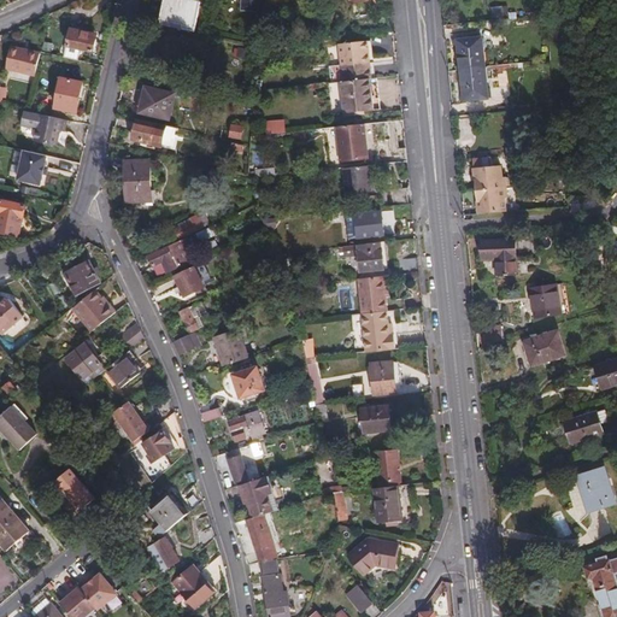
[(191,34),(197,5),(174,0),(160,0),(160,5),(157,22),(180,25),(178,31),(191,34)]
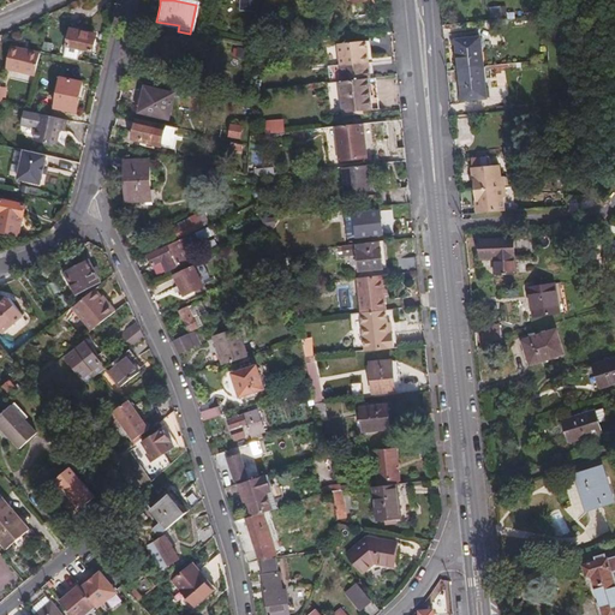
[(238,0),(238,12),(256,13),(256,0),(238,0)]
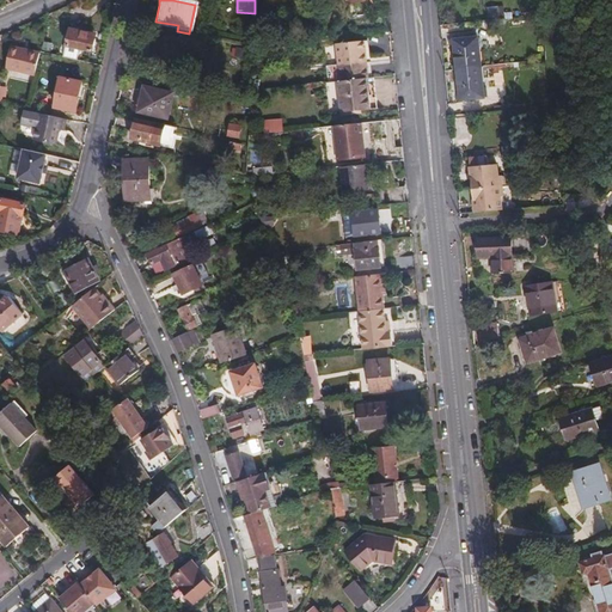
[(502,19),(501,10),(489,11),(490,20),(502,19)]
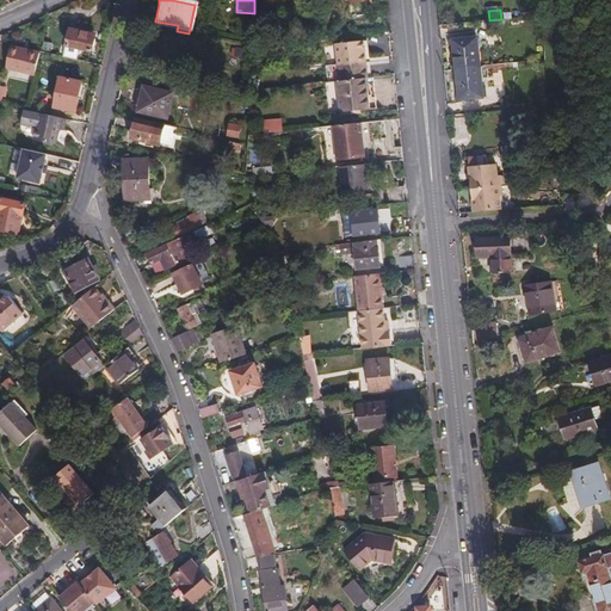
[(87,54),(91,37),(74,35),(66,32),(62,49),(63,49),(74,51),(87,54)]
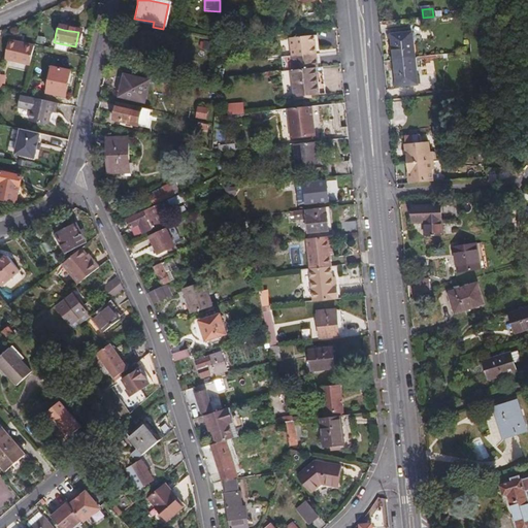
[(388,36),(391,62),(408,60),(407,43),(409,43),(408,37),(408,34),(388,36)]
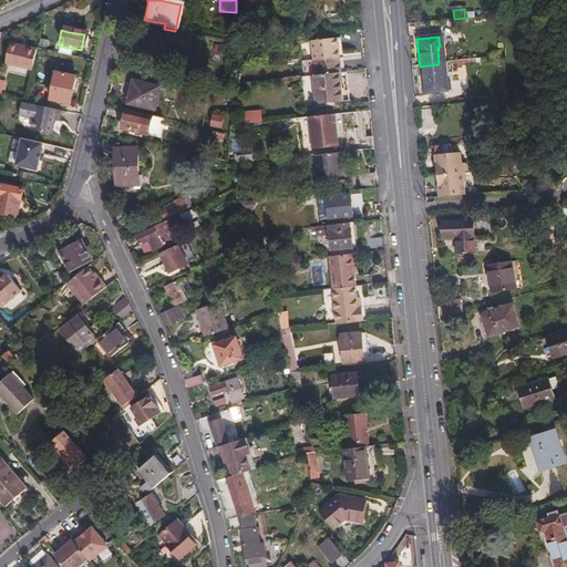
[(308,42),(310,63),(312,76),(339,73),(336,47),(334,40),(308,42)]
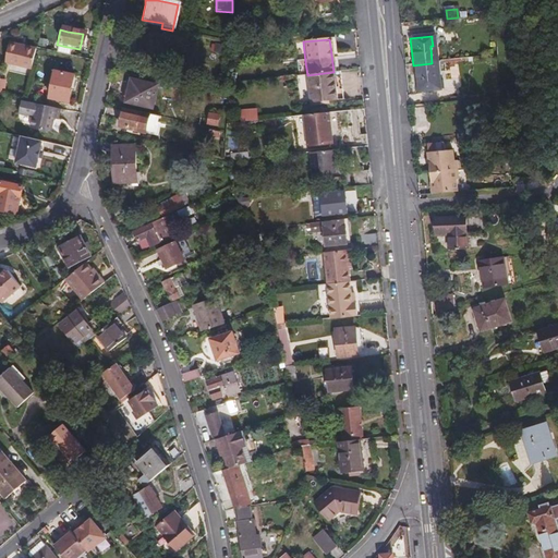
[(44,49),(45,43),(37,40),(35,48),(44,49)]
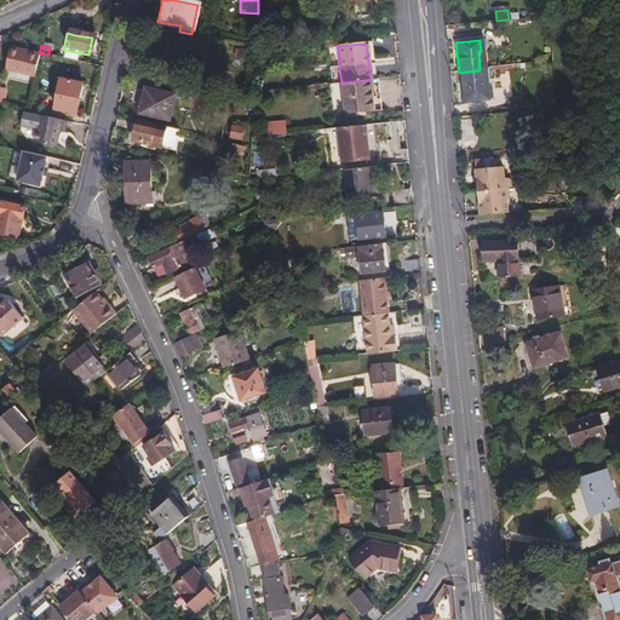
[(30,79),(36,56),(22,52),(9,50),(4,73),(30,79)]
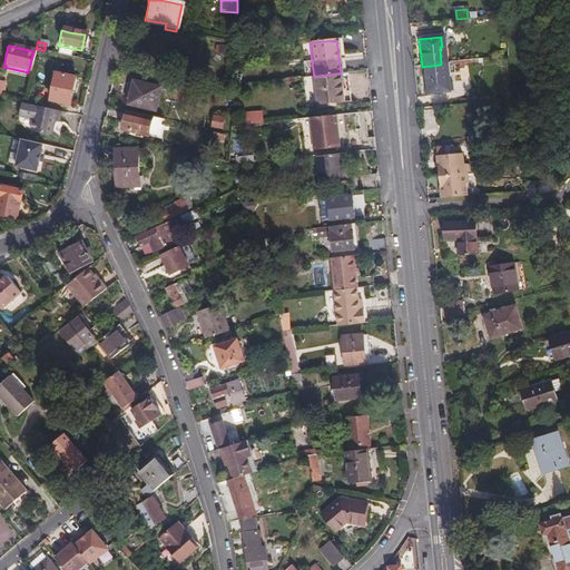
[(67,56),(69,48),(59,46),(57,53),(67,56)]
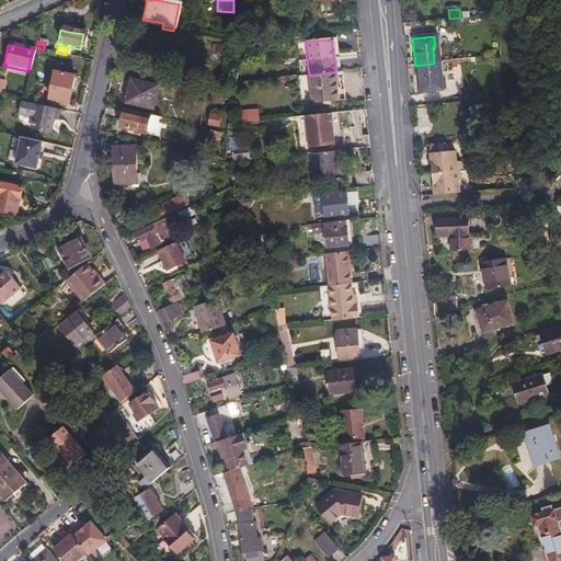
[(297,64),(298,77),(307,76),(309,76),(307,63),(297,64)]
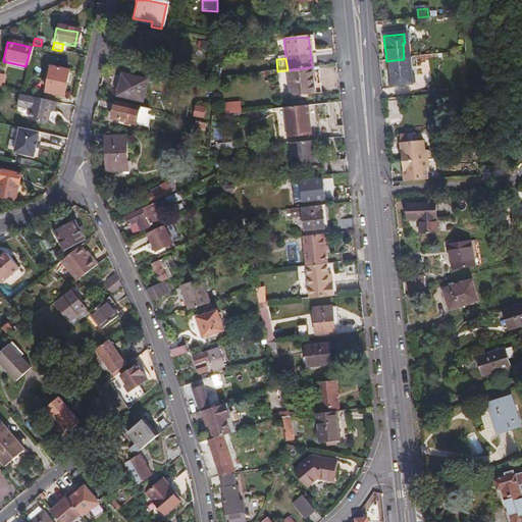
[(404,59),(386,61),(389,86),(409,84),(409,80),(408,75),(406,75),(404,59)]
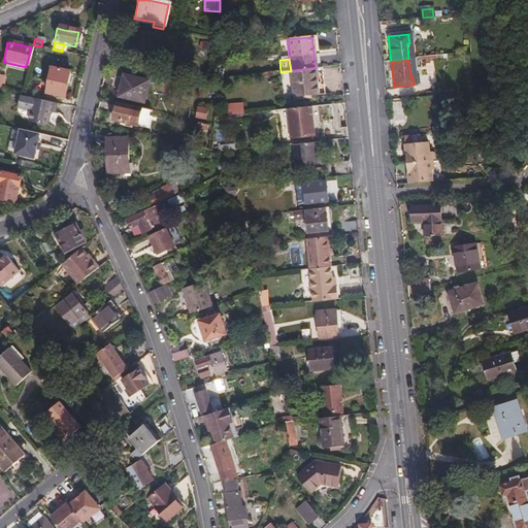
[(67,78),(68,72),(51,68),(44,94),(62,97),(67,78)]
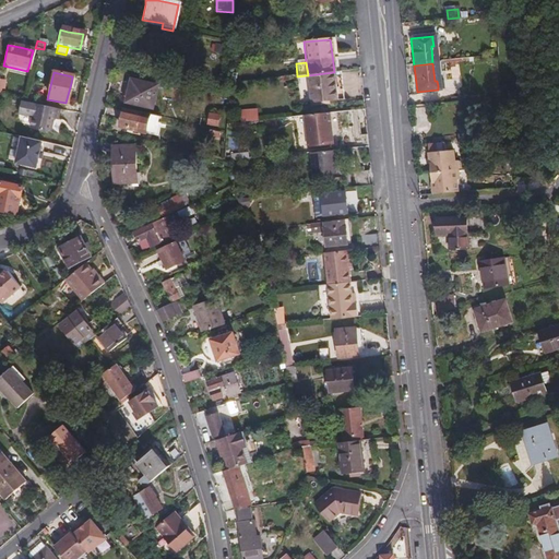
[(308,75),(306,75),(309,104),(341,100),(337,72),(334,72),(308,75)]
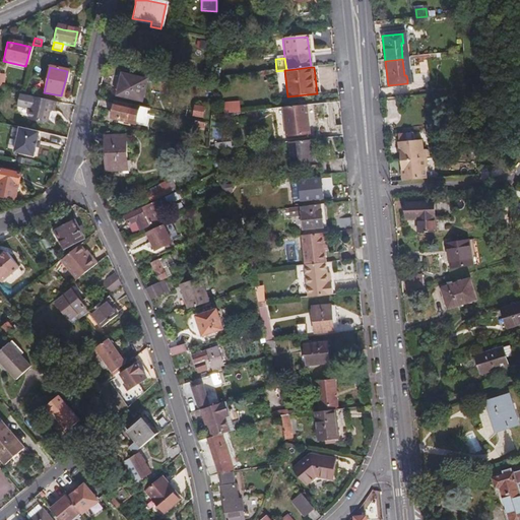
[(138,104),(143,81),(118,75),(116,83),(113,98),(138,104)]
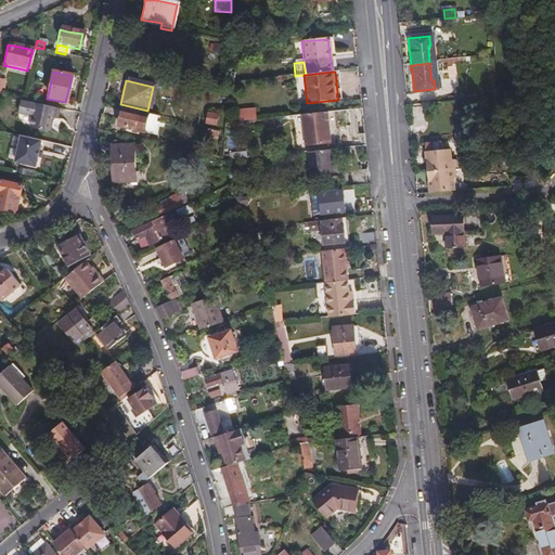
[(57,121),(60,110),(23,102),(20,115),(34,117),(30,129),(55,134),(55,133),(52,132),(53,127),(54,120),(57,121)]
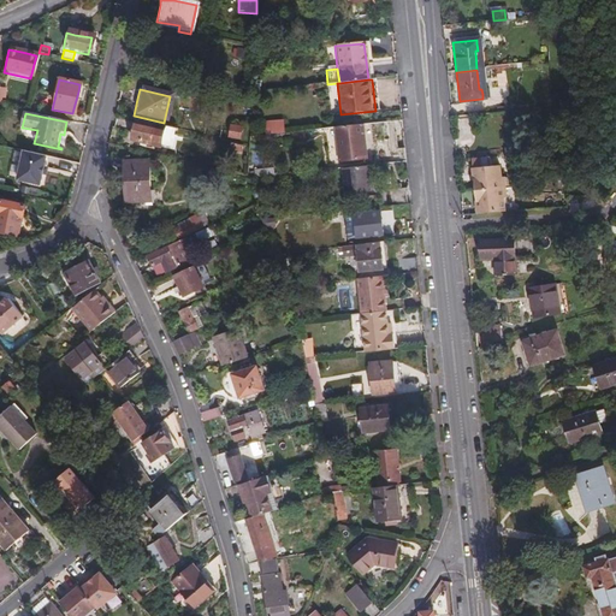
[(261,124),(262,136),(280,134),(279,122),(261,124)]
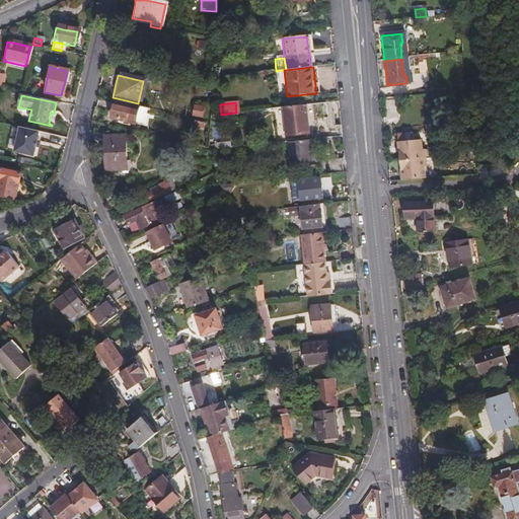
[(132,125),(135,108),(110,103),(109,107),(107,120),(132,125)]
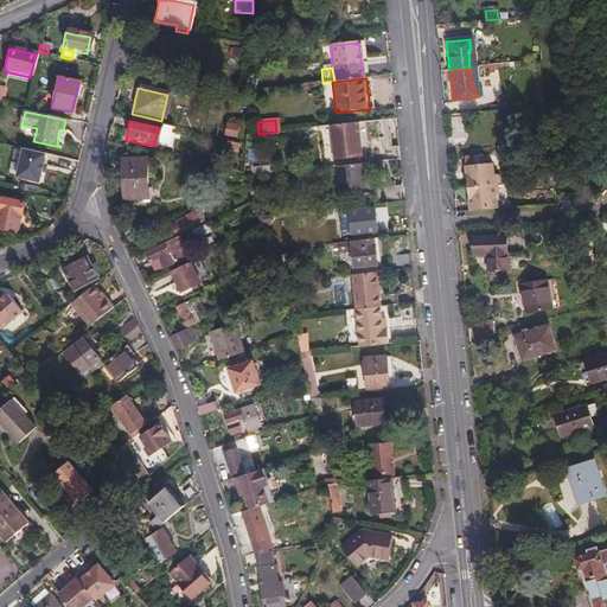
[(236,140),(237,126),(224,125),(222,138),(236,140)]
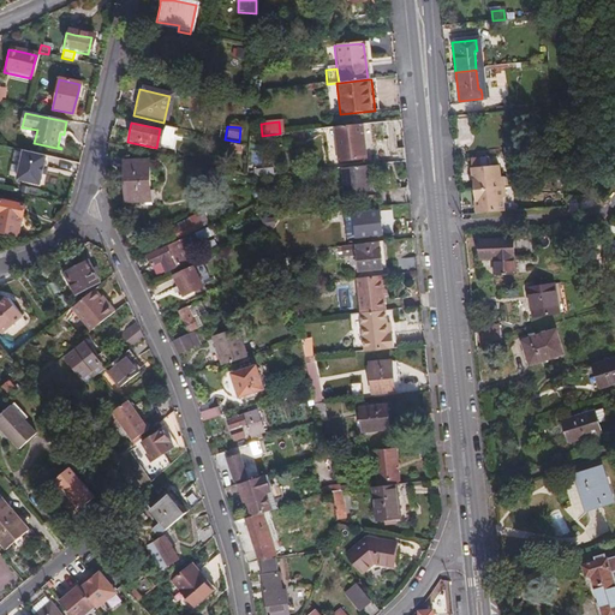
[(362,130),(333,132),(336,166),(364,162),(364,155),(362,130)]
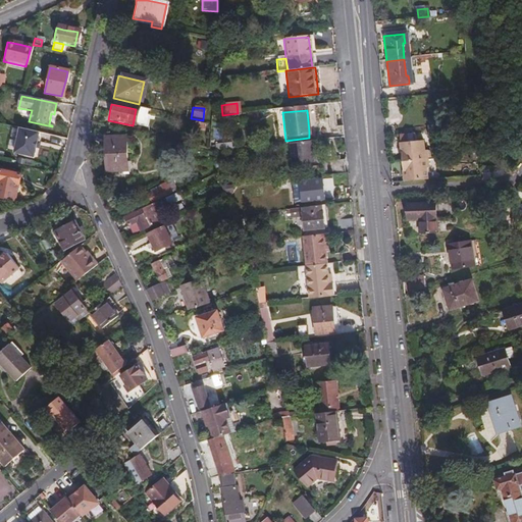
[(202,132),(203,125),(194,122),(193,129),(202,132)]
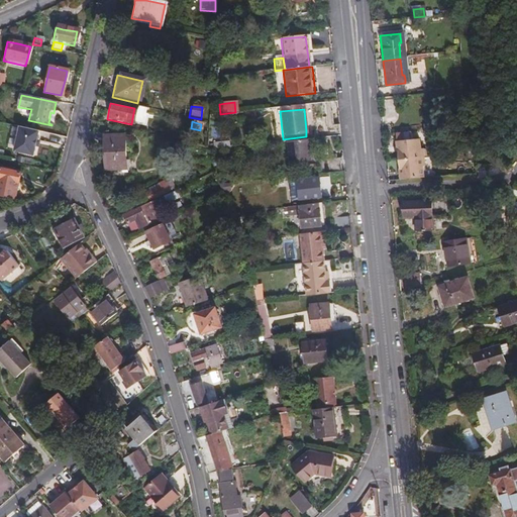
[(319,124),(321,138),(336,136),(335,122),(319,124)]
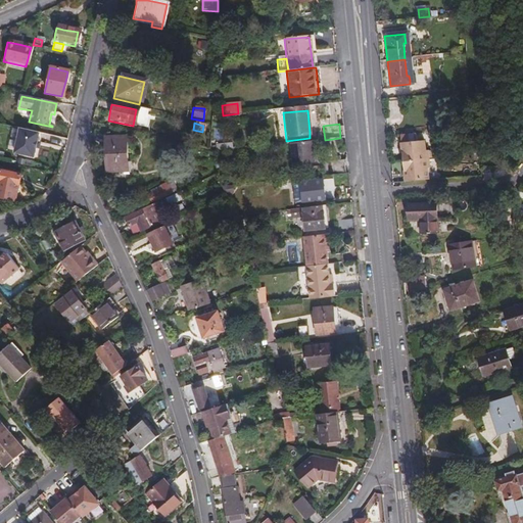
[(31,157),(34,148),(37,133),(17,129),(12,152),(31,157)]
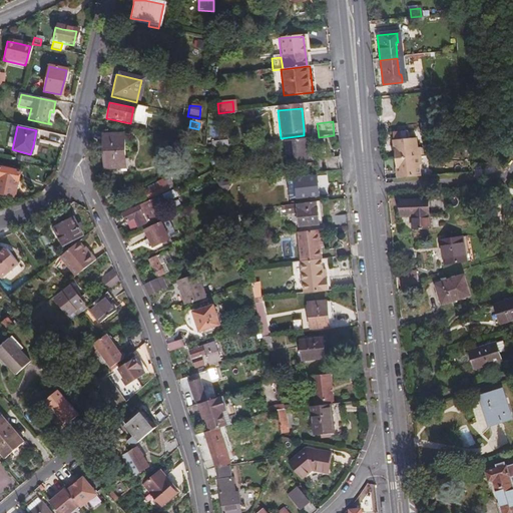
[(122,169),(122,135),(101,136),(101,169),(112,169),(122,169)]
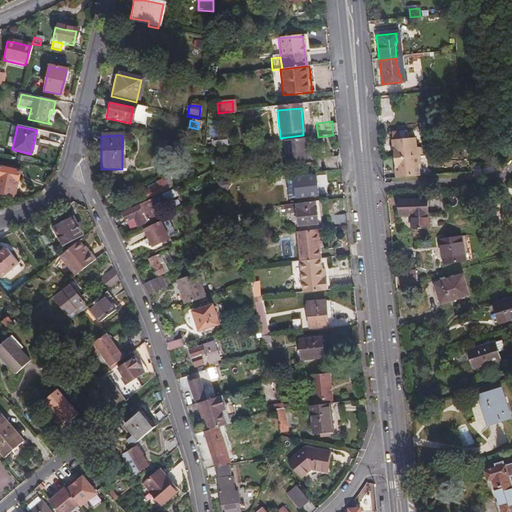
[(395,177),(417,175),(416,165),(418,165),(417,146),(414,147),(413,137),(405,138),(391,139),(392,145),(393,145),(393,150),(394,168),(395,168),(395,171),(394,171),(395,177)]
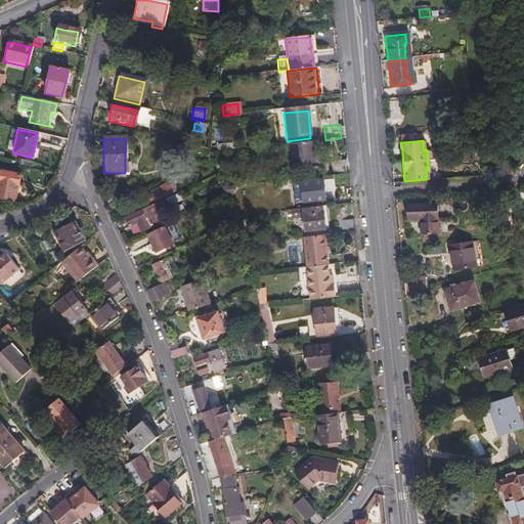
[(311,142),(290,144),(292,167),(313,164),(313,158),(311,142)]
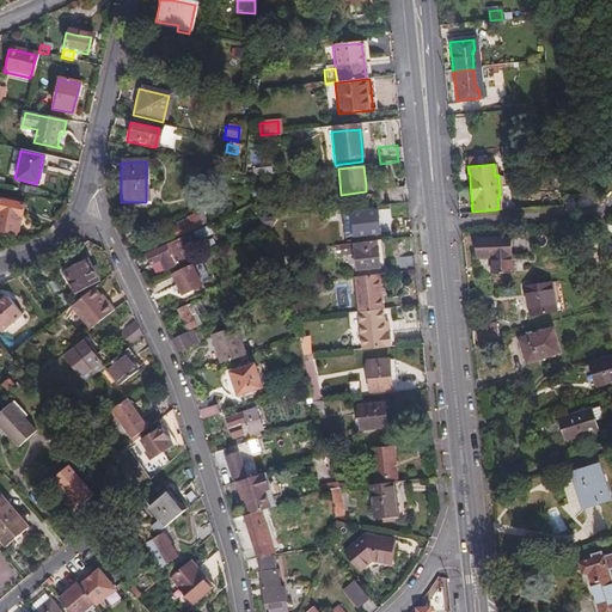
[(20,213),(22,206),(0,201),(0,234),(14,238),(20,213)]
